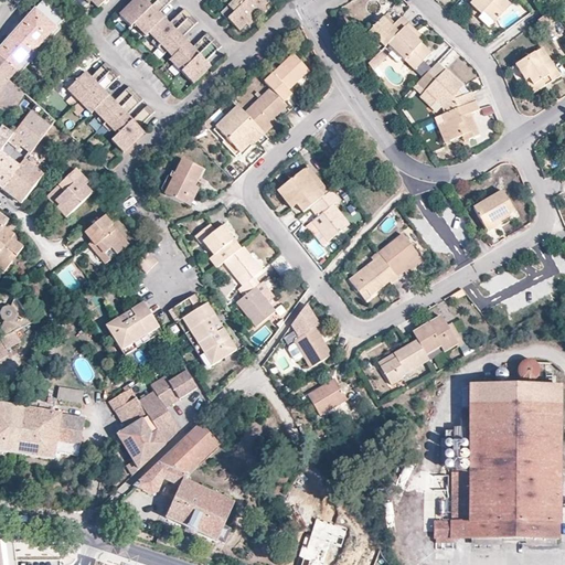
[(0,46),(0,72),(11,82),(12,80),(11,78),(63,19),(43,0),(0,46)]
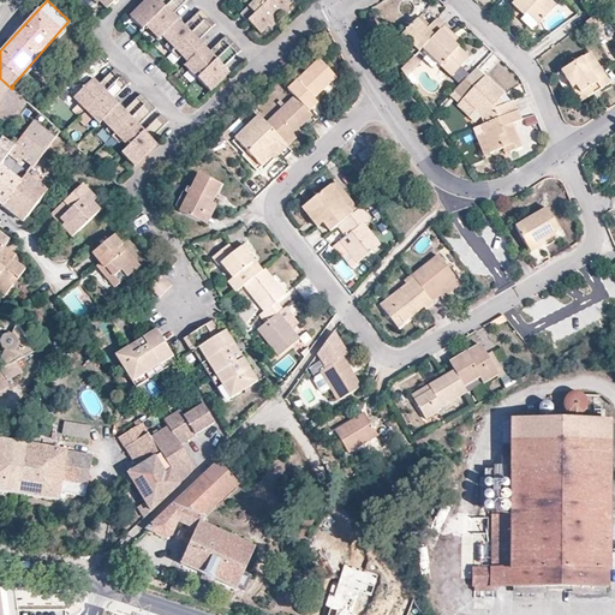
[(161,0),(161,1),(160,0),(144,0),(129,16),(142,29),(145,25),(159,37),(161,35),(167,41),(174,48),(181,55),(187,61),(185,65),(209,91),(228,72),(224,67),(220,64),(224,60),(227,64),(240,51),(225,36),(212,48),(215,52),(213,54),(209,51),(198,40),(195,36),(197,34),(201,37),(214,24),(198,9),(185,22),(190,25),(187,28),(183,24),(173,13),(169,10),(172,7),(175,11),(185,0),(161,0)]
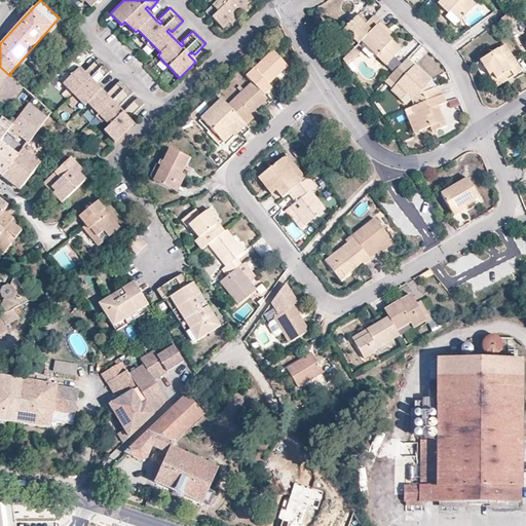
[(215,0),(203,11),(210,17),(212,16),(222,28),(229,22),(237,13),(245,6),(251,1),(250,0),(215,0)]
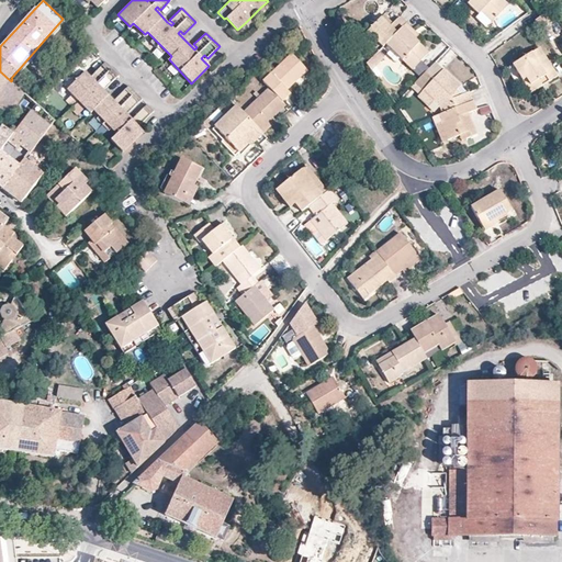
[(508,4),(503,0),(462,0),(474,11),(478,8),(482,11),(493,22),(508,4)]
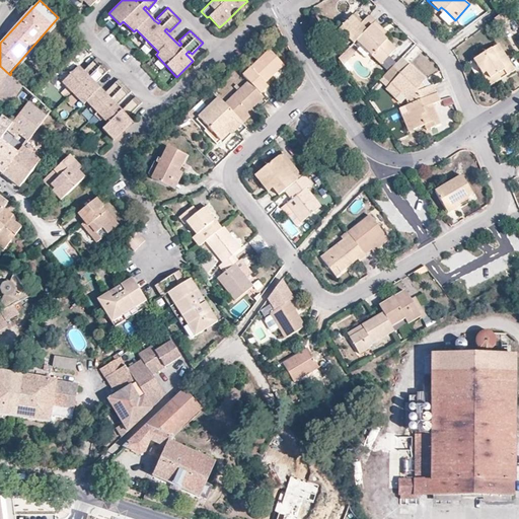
[(244,9),(241,6),(234,13),(237,16),(244,9)]
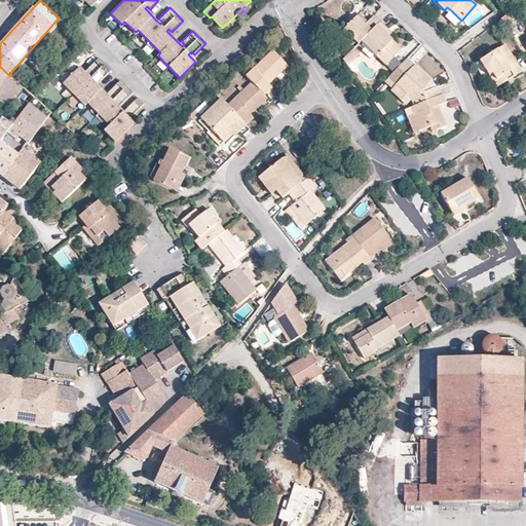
[(512,11),(518,21),(521,19),(515,9),(512,11)]
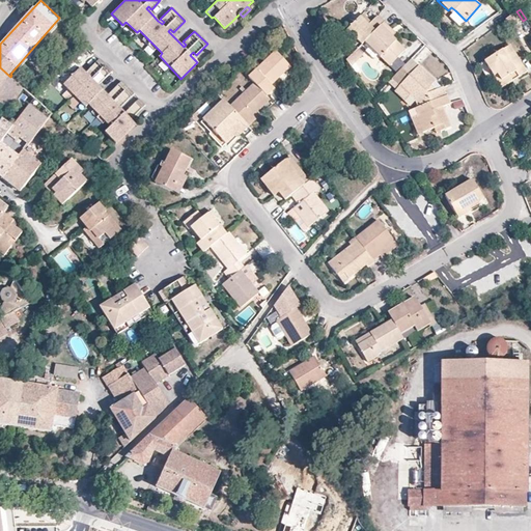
[(516,11),(505,19),(511,28),(523,21),(516,11)]
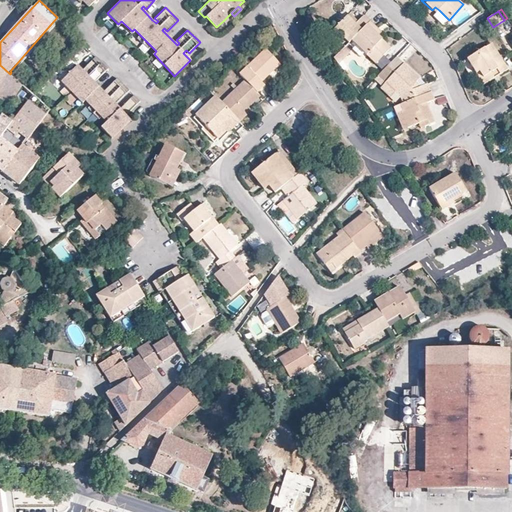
[(231,13),(223,21),(226,23),(234,16),(231,13)]
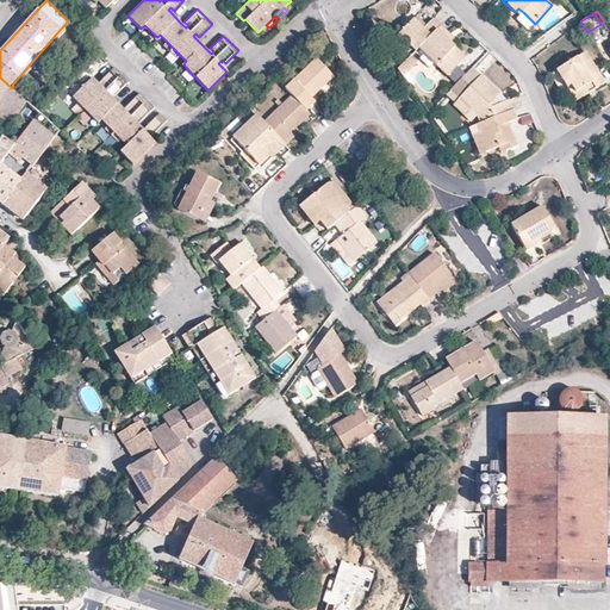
[(424,27),(427,25),(416,16),(414,18),(424,27)]
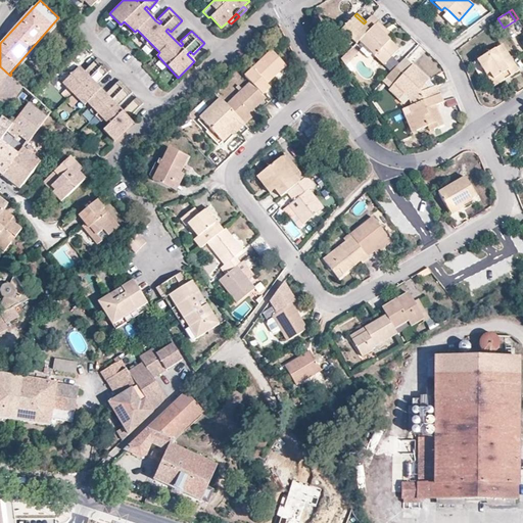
[(359,40),(378,20),(372,15),(366,21),(364,24),(354,15),(341,30),(355,43),(359,40)]
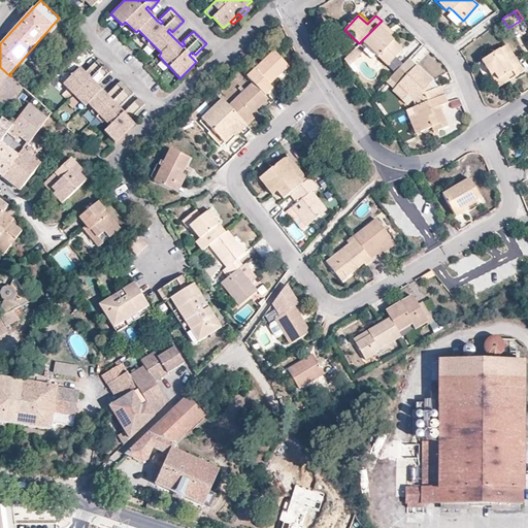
[(389,29),(382,21),(362,40),(388,66),(396,58),(391,53),(399,44),(390,36),(386,32),(389,29)]
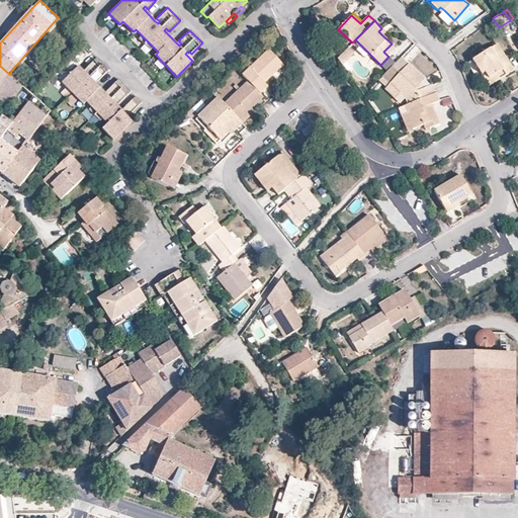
[(147,40),(141,34),(139,37),(144,42),(147,40)]
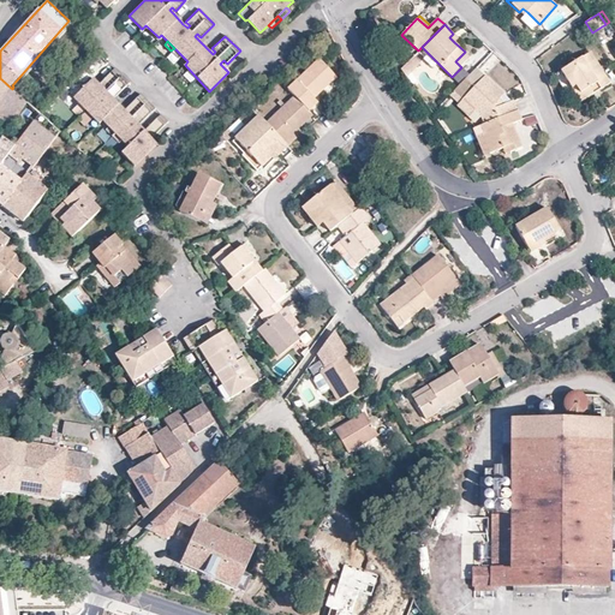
[(174,48),(171,51),(178,59),(181,55),(174,48)]
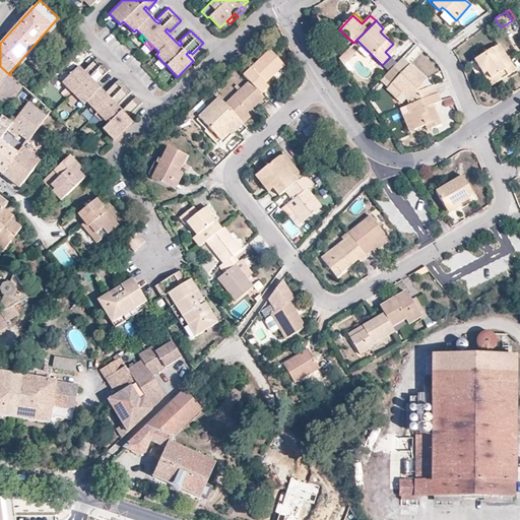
[(385,52),(390,57),(397,49),(393,44),(385,52)]
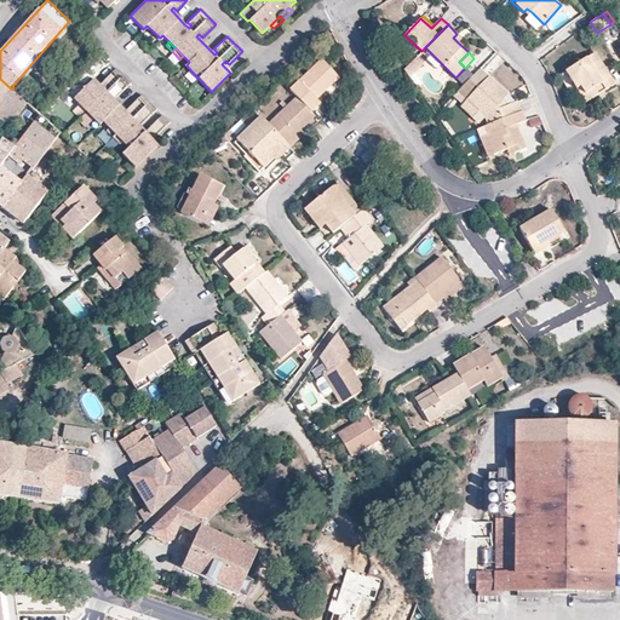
[(595,52),(566,72),(577,89),(579,86),(589,99),(598,93),(595,87),(601,84),(604,90),(614,84),(595,52)]
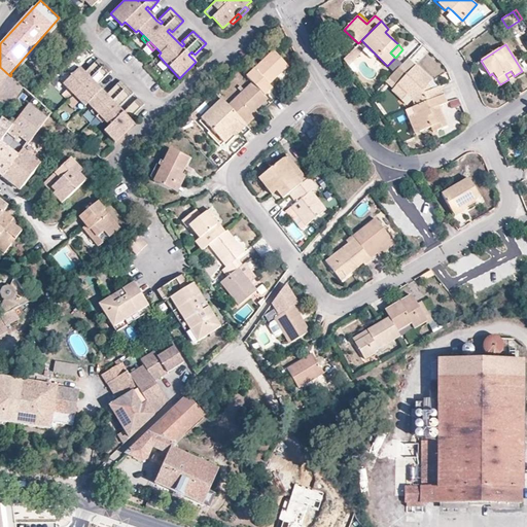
[(251,82),(265,96),(272,88),(270,84),(288,66),(273,50),(246,76),(251,82)]
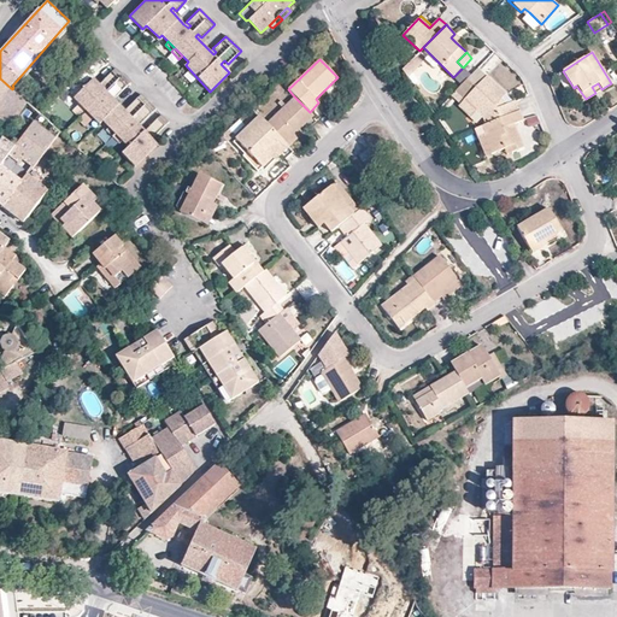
[(115,68),(101,80),(104,83),(101,87),(98,83),(93,77),(74,97),(99,123),(103,121),(109,127),(115,133),(122,140),(128,146),(122,153),(135,166),(158,145),(152,139),(148,135),(152,133),(154,135),(168,122),(162,115),(145,130),(139,125),(136,122),(139,118),(142,122),(156,109),(141,94),(127,106),(130,111),(128,113),(124,109),(112,98),(109,95),(112,92),(116,95),(129,82),(115,68)]
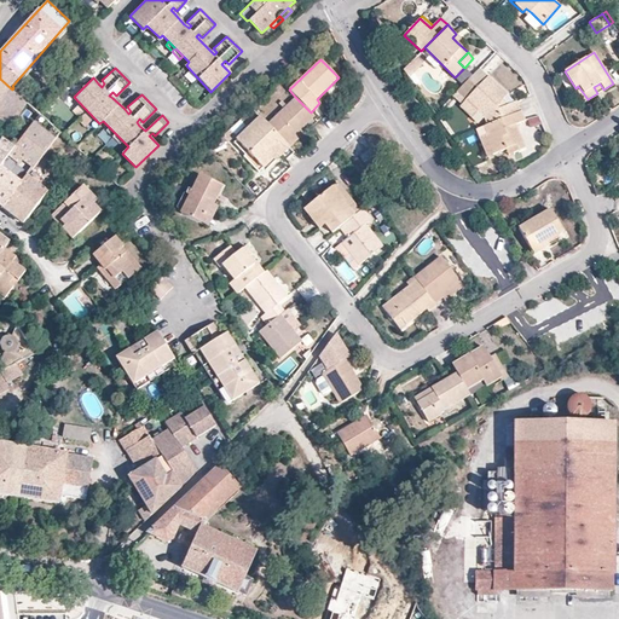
[(576,88),(565,71),(560,75),(572,100),(580,97),(584,103),(588,99),(578,86),(576,88)]
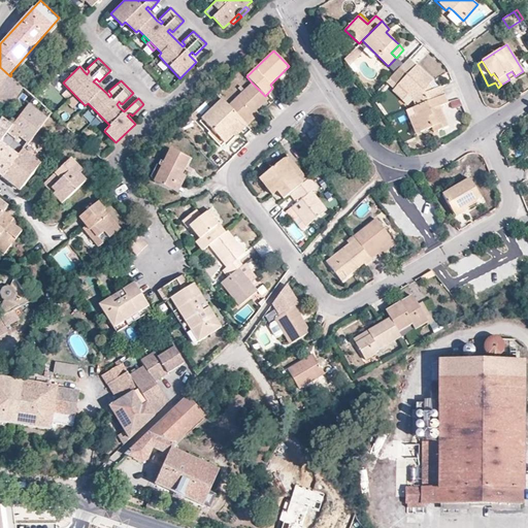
[(416,106),(443,94),(441,87),(439,87),(417,65),(396,86),(407,95),(413,100),(416,106)]
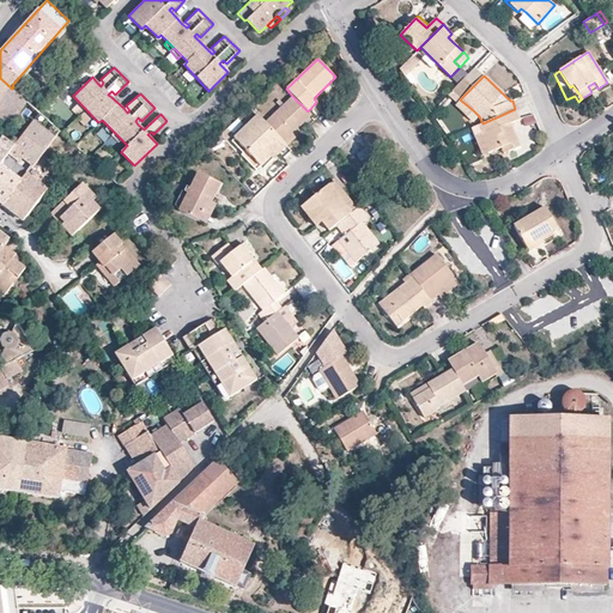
[(17,116),(26,103),(12,89),(0,78),(0,119),(11,127),(17,116)]
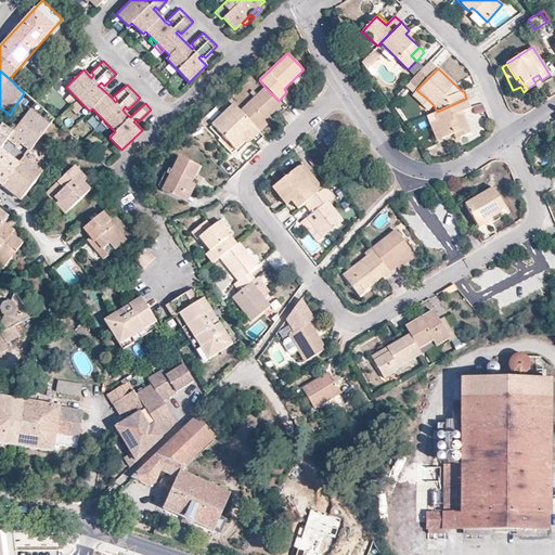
[(536,84),(541,80),(538,75),(532,78),(536,84)]
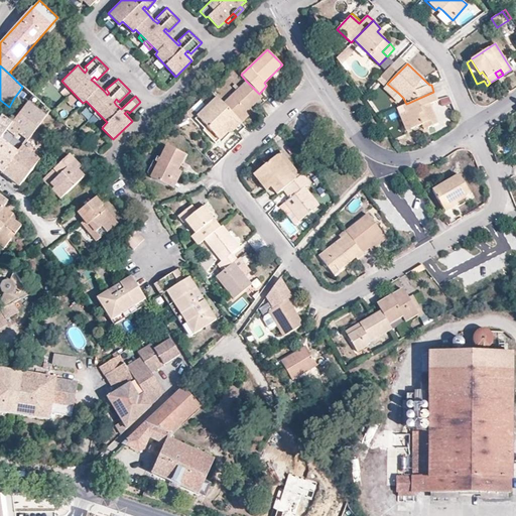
[(249,109),(262,97),(259,94),(246,81),(239,88),(235,84),(233,86),(236,90),(222,103),(238,120),(249,109)]
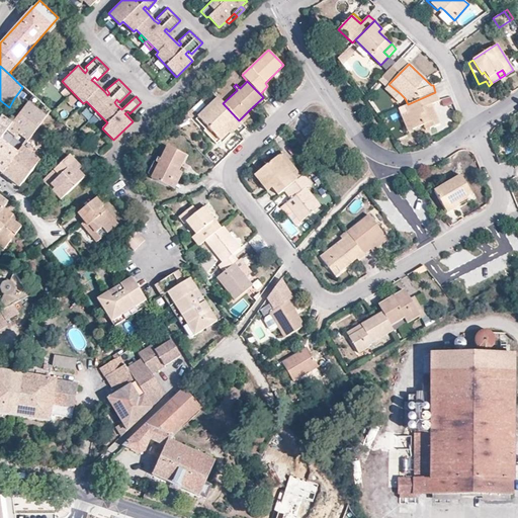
[(400,93),(389,84),(385,87),(397,97),(400,93)]
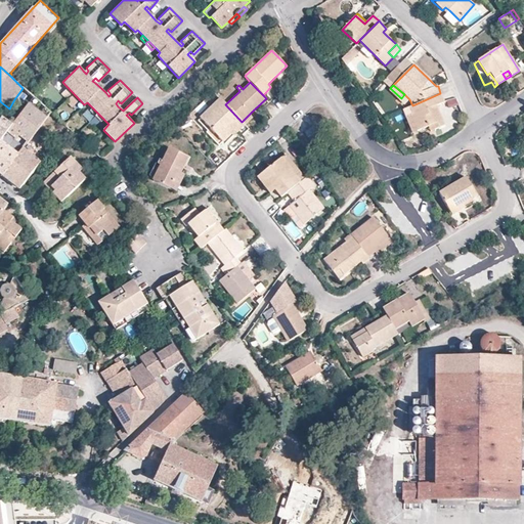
[(28,142),(47,118),(33,107),(38,101),(34,97),(23,88),(14,99),(25,107),(18,116),(11,125),(2,118),(0,120),(0,139),(9,128),(28,142)]
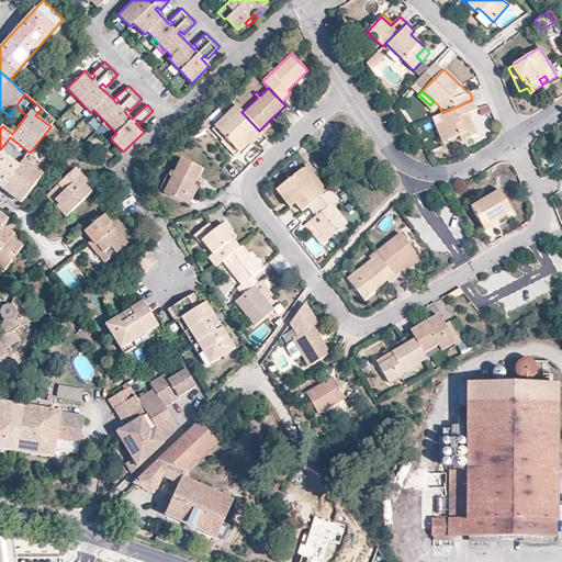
[(476,110),(472,100),(442,113),(431,117),(435,125),(440,124),(447,141),(459,135),(463,133),(465,138),(476,134),(469,113),(476,110)]
